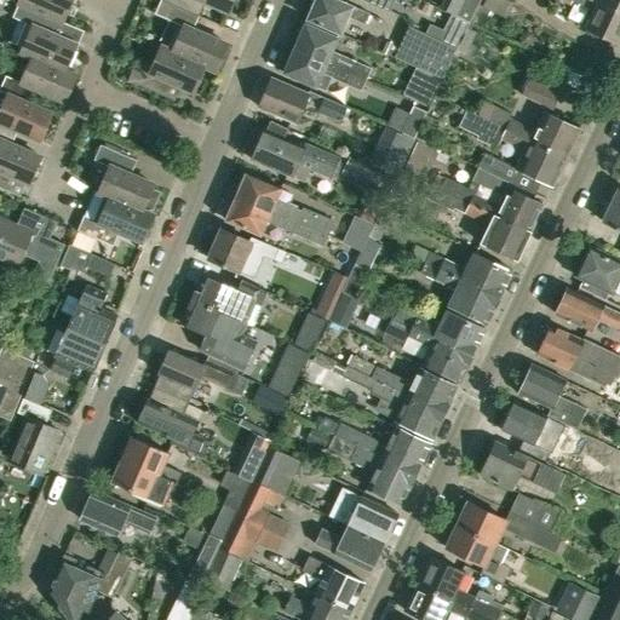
[(18,0),(18,3),(19,3),(49,15),(49,16),(63,22),(72,0),(18,0)]
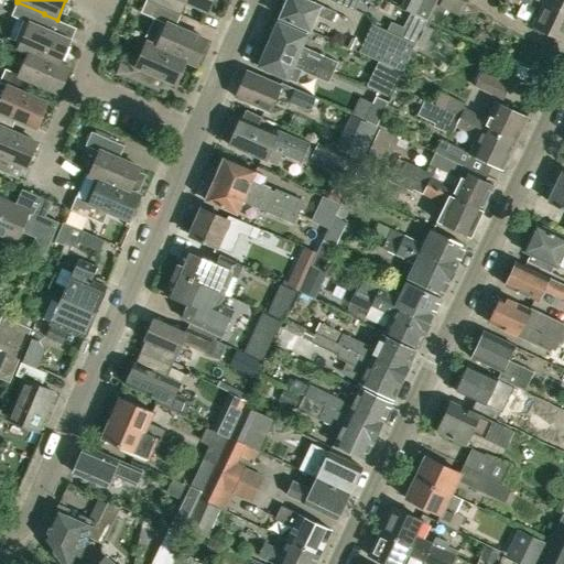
[(179,12),(175,11),(149,0),(145,0),(141,12),(166,23),(156,45),(156,46),(186,60),(196,64),(207,40),(173,25),(179,12)]
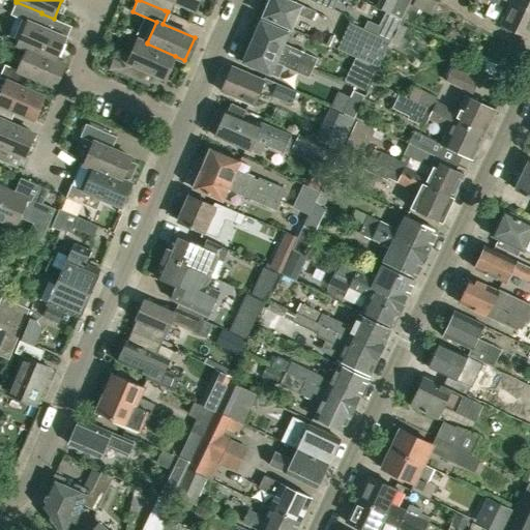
[(140,0),(165,10),(169,0),(173,0),(196,9),(199,0),(140,0)]
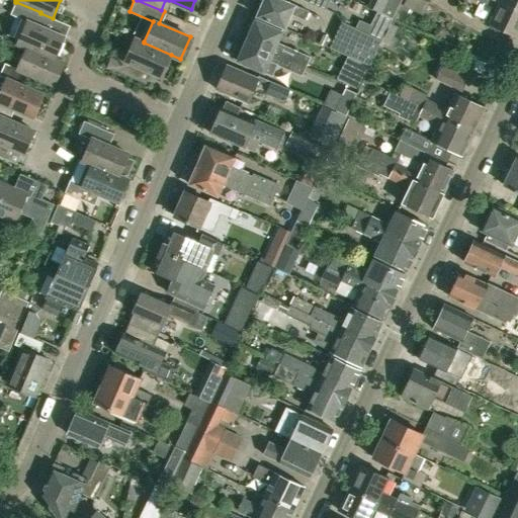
[(309,10),(285,0),(284,0),(262,0),(262,2),(259,3),(256,10),(257,12),(256,15),(284,27),(290,13),(305,20),(309,10)]
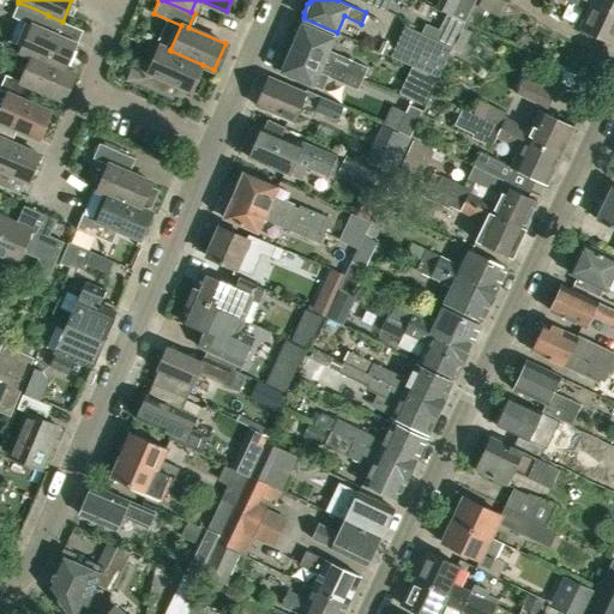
[(480,0),(455,0),(449,13),(450,13),(469,24),(480,0)]
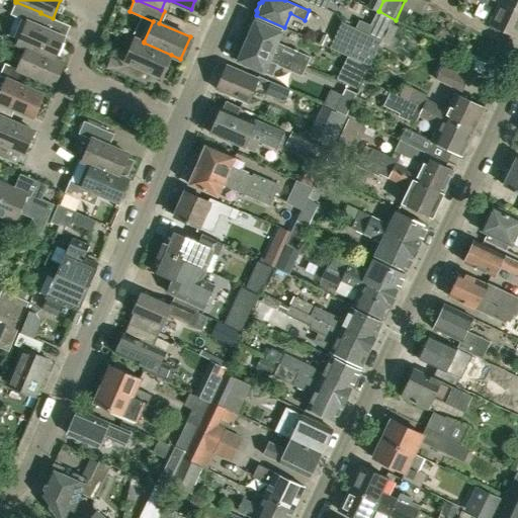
[(517,37),(517,35),(517,7),(501,0),(478,0),(495,8),(489,22),(517,36),(517,37)]
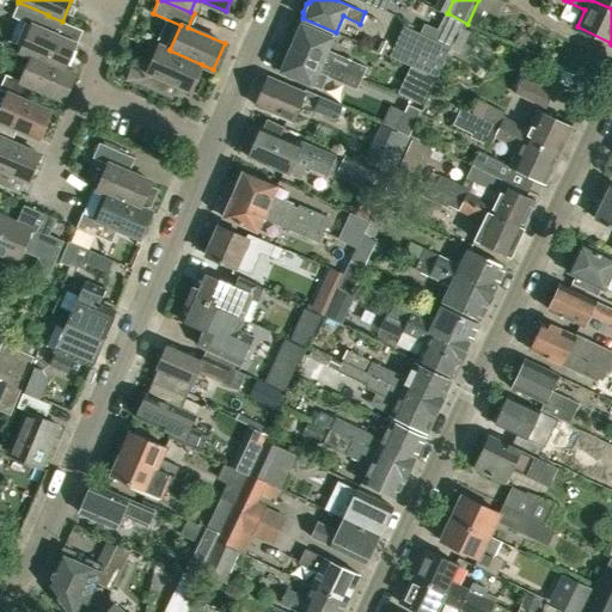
[(42,29),(48,16),(48,14),(19,2),(18,2),(12,16),(19,19),(10,41),(22,47),(20,50),(31,55),(65,69),(65,68),(75,43),(42,29)]
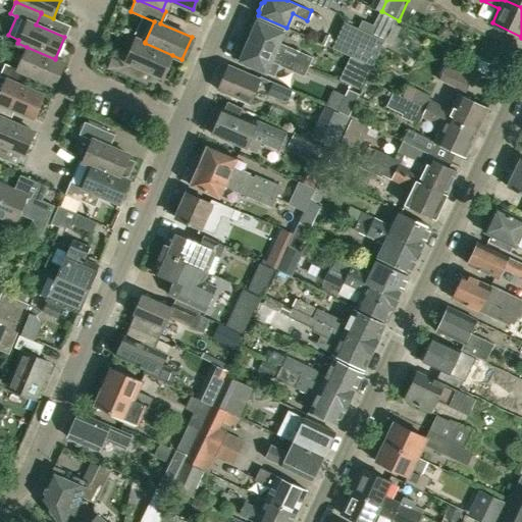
[(406,23),(413,9),(406,6),(399,20),(406,23)]
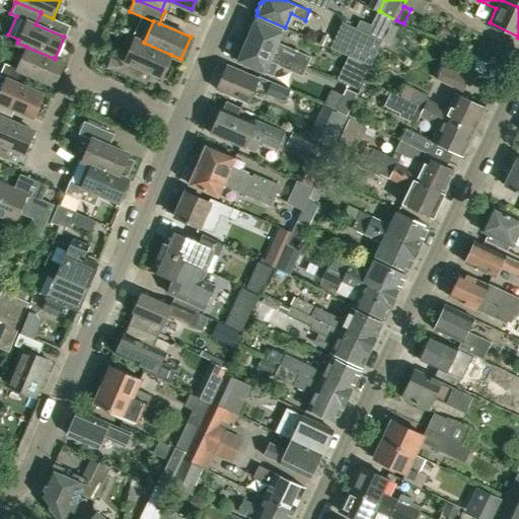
[(386,41),(396,20),(380,11),(370,32),(386,41)]
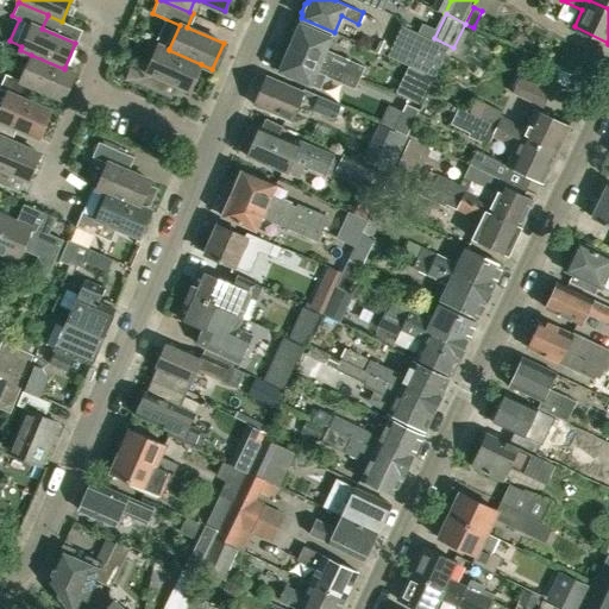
[(332,36),(321,32),(300,23),(299,25),(296,25),(292,35),(293,37),(289,46),(343,69),(360,77),(365,66),(326,49),(332,36)]
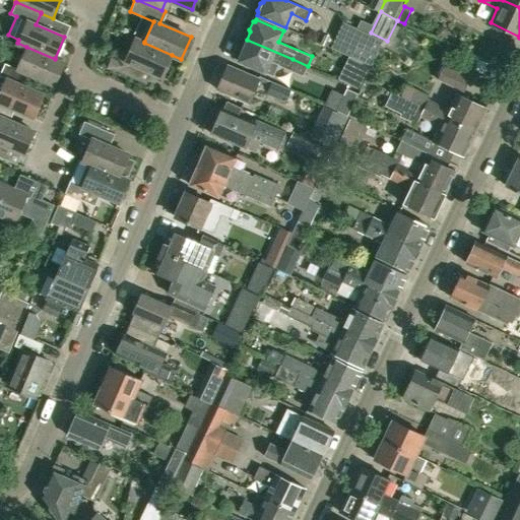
[(387,41),(371,33),(346,21),(341,34),(328,27),(321,43),(363,60),(375,65),(387,41)]
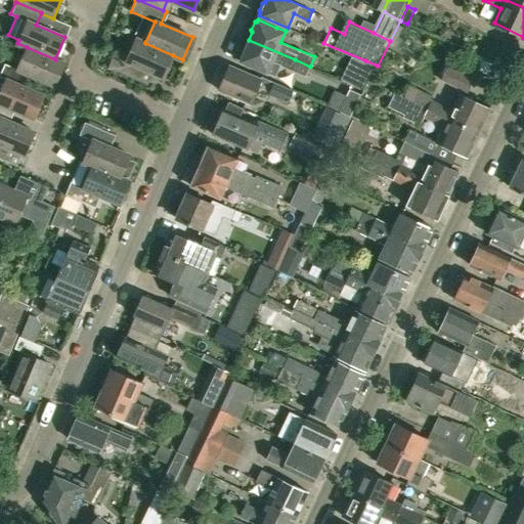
[(2,37),(0,35),(0,46),(8,50),(12,41),(2,37)]
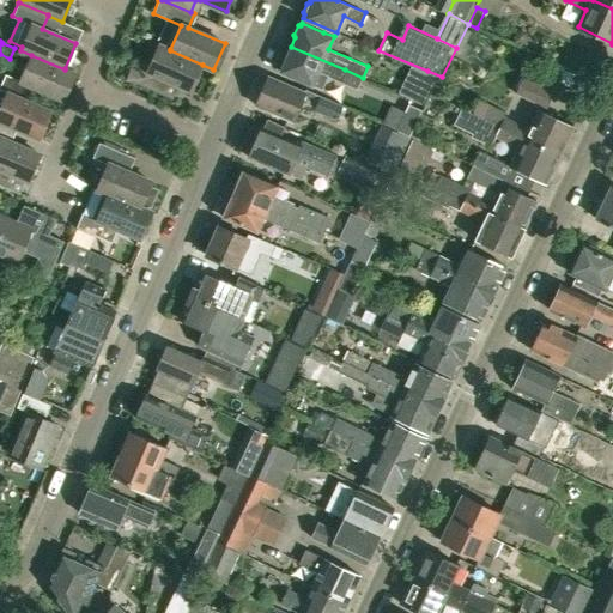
[(170,50),(170,49),(159,44),(150,66),(135,59),(126,79),(156,92),(162,78),(192,91),(202,65),(170,50)]
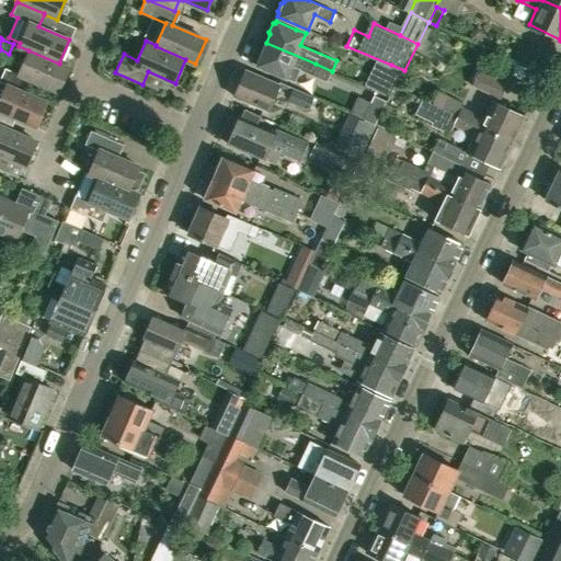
[(332,71),(316,64),(266,43),(262,52),(261,52),(256,59),(258,61),(256,65),(276,73),(286,78),(292,80),(297,68),(311,75),(328,82),(332,71)]
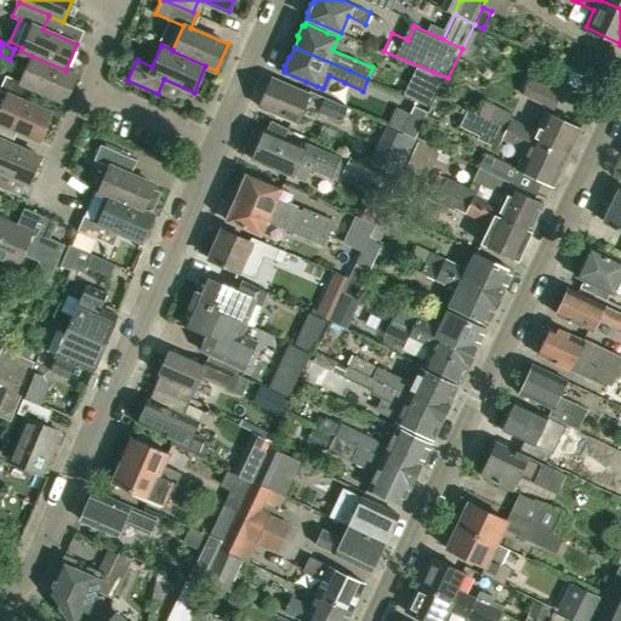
[(77,74),(66,69),(66,70),(32,56),(21,81),(6,75),(0,87),(0,90),(7,93),(29,103),(35,89),(64,102),(77,74)]
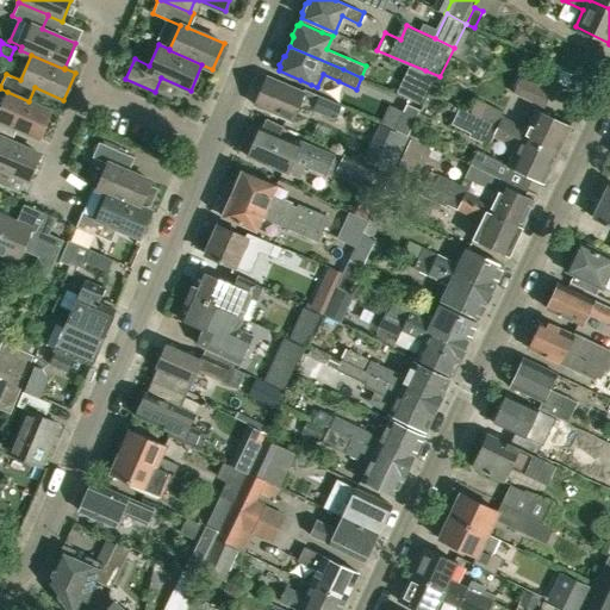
[(427,106),(440,76),(425,70),(412,99),(427,106)]
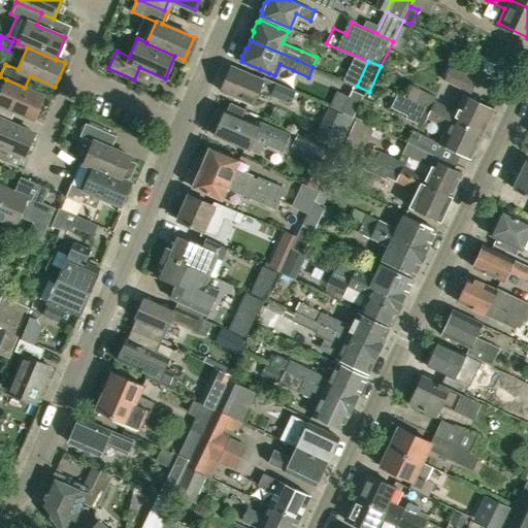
[(262,78),(250,73),(231,65),(220,90),(253,104),(260,88),(290,101),(295,91),(263,76),(262,78)]
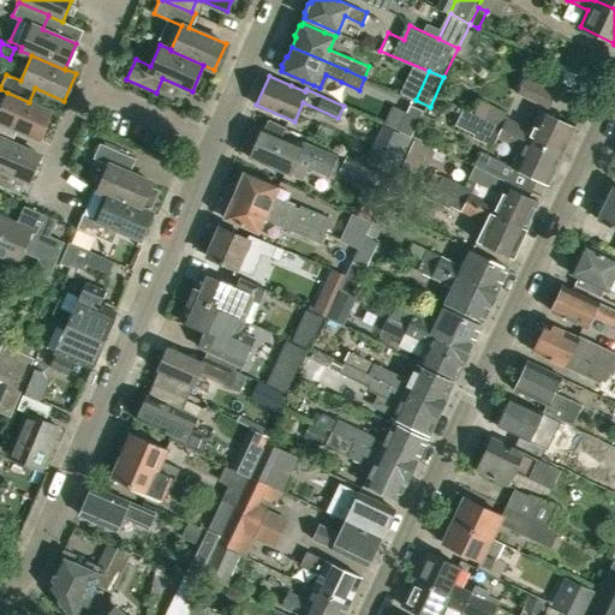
[(517,94),(549,108),(556,91),(525,77),(517,94)]
